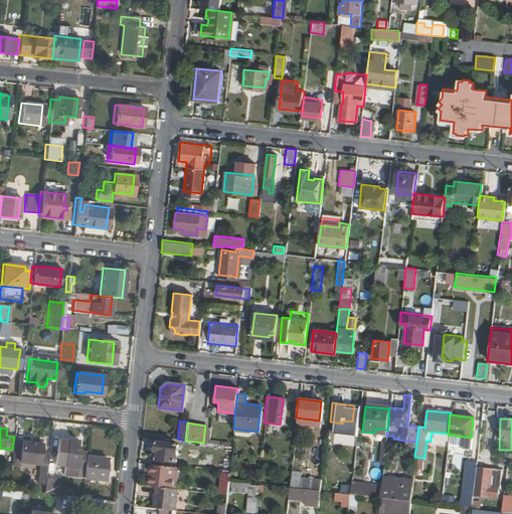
[(65,440),(62,467),(76,468),(78,451),(75,451),(76,441),(65,440)]
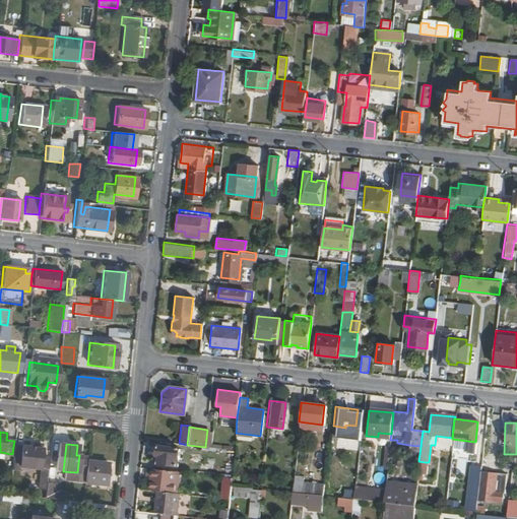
[(409,445),(405,483),(416,484),(417,474),(418,461),(421,446),(409,445)]
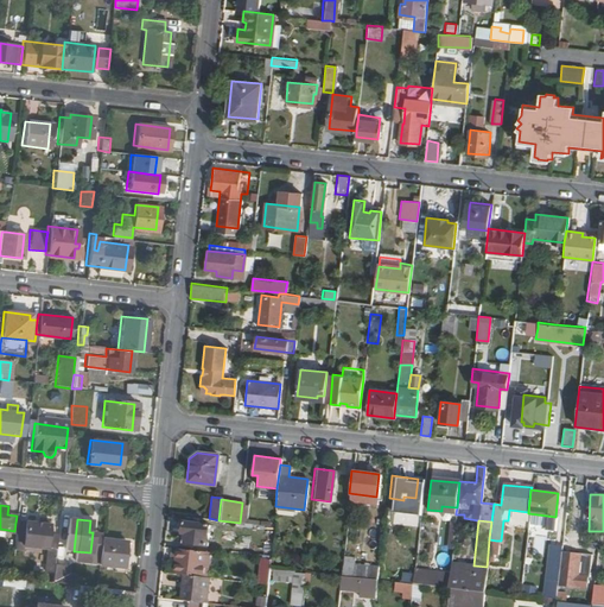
[(182,522),(179,542),(207,544),(209,524),(182,522)]
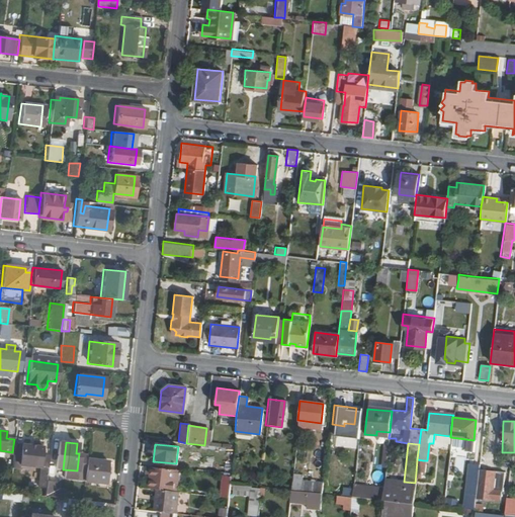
[(12,452),(11,466),(18,467),(18,464),(37,467),(35,487),(44,488),(45,481),(47,456),(39,455),(40,448),(13,445),(12,452)]
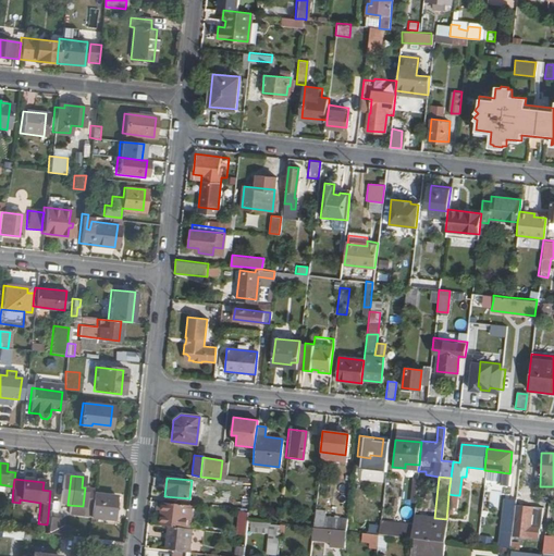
[(476,479),(475,486),(482,487),(483,480),(476,479)]
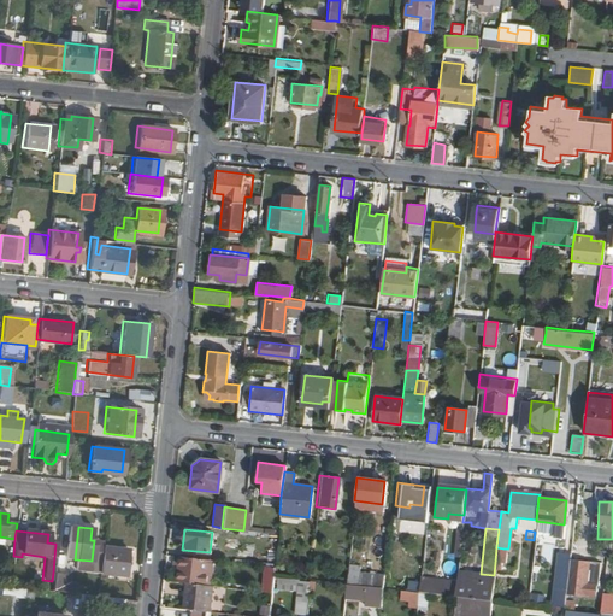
[(101,546),(99,572),(124,574),(127,549),(101,546)]
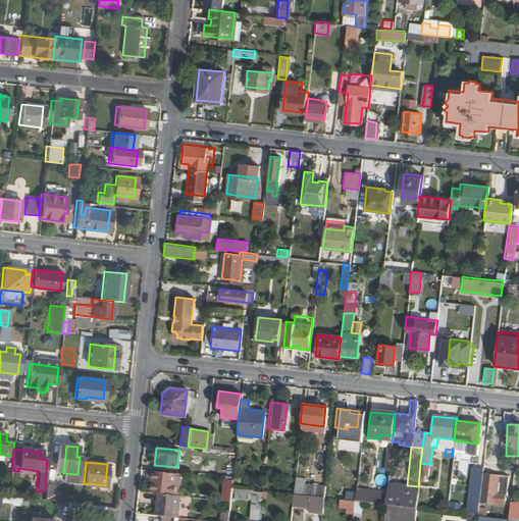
[(385,491),(384,504),(394,505),(415,507),(418,486),(407,485),(395,483),(396,468),(388,468),(385,491)]
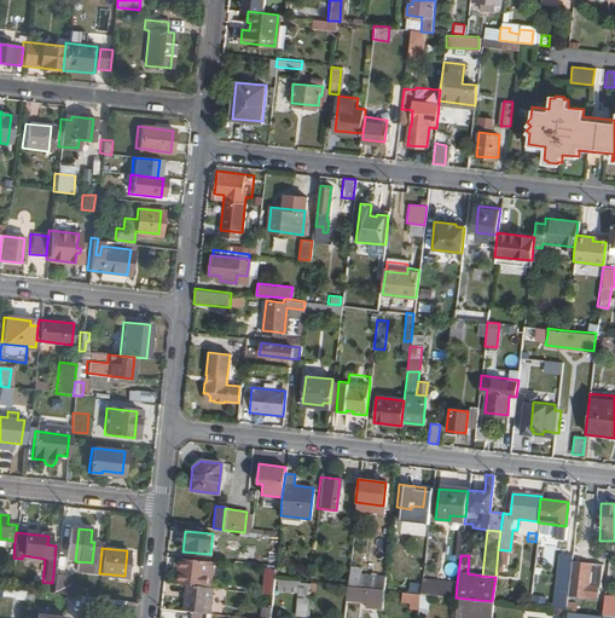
[(560,555),(556,591),(567,593),(569,572),(572,556),(560,555)]
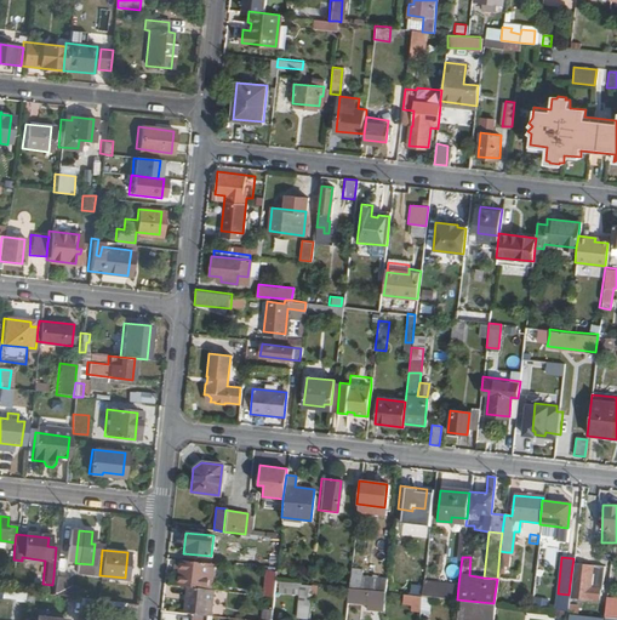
[(180,569),(178,585),(187,586),(209,589),(211,563),(178,559),(177,568),(180,569)]
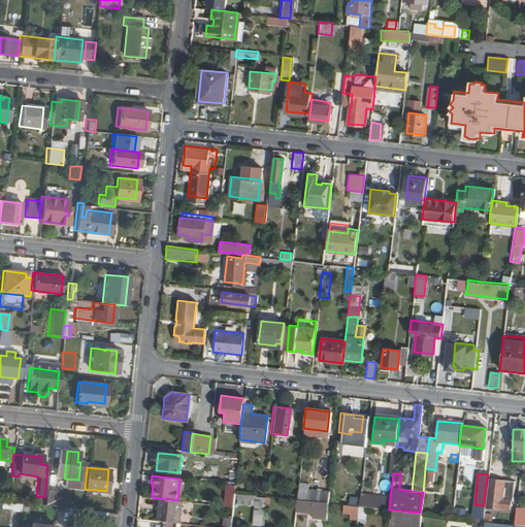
[(78,480),(64,479),(63,487),(77,488),(78,480)]
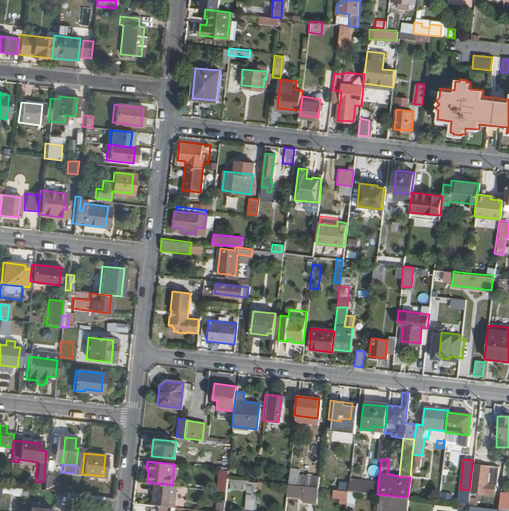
[(218,469),(216,490),(217,490),(224,491),(226,476),(227,470),(218,469)]
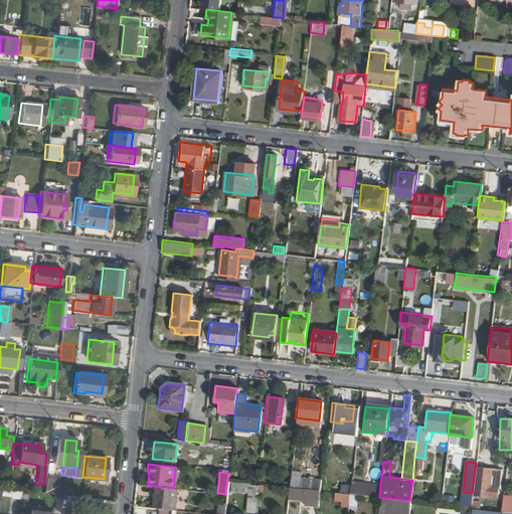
[(474,476),(472,493),(472,494),(496,497),(497,488),(489,487),(490,478),(474,476)]
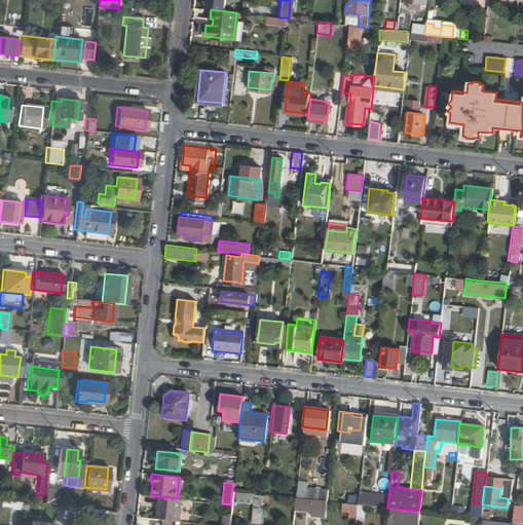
[(44,495),(43,503),(63,505),(63,498),(58,497),(59,490),(45,488),(44,495)]
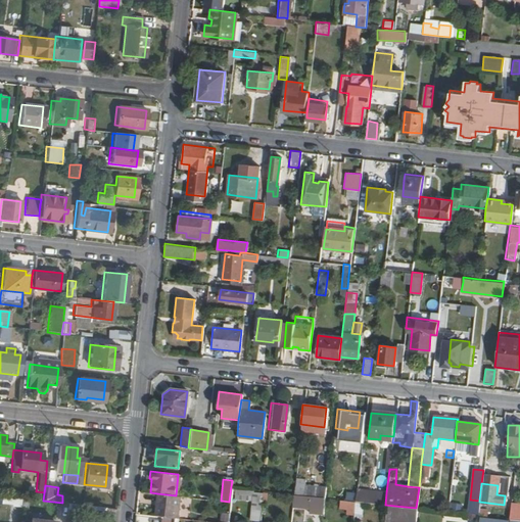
[(293,486),(292,493),(300,494),(301,487),(293,486)]
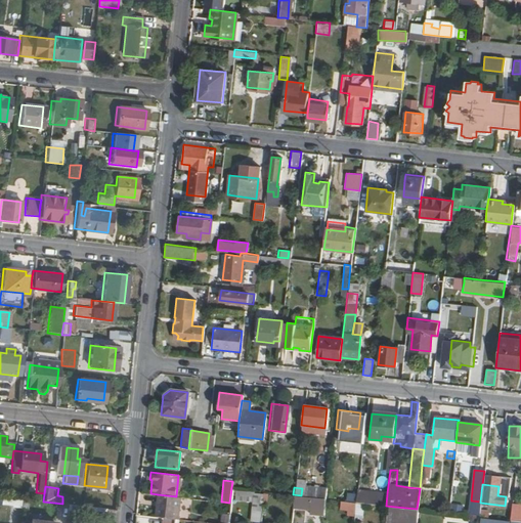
[(302,488),(301,495),(323,498),(324,490),(302,488)]
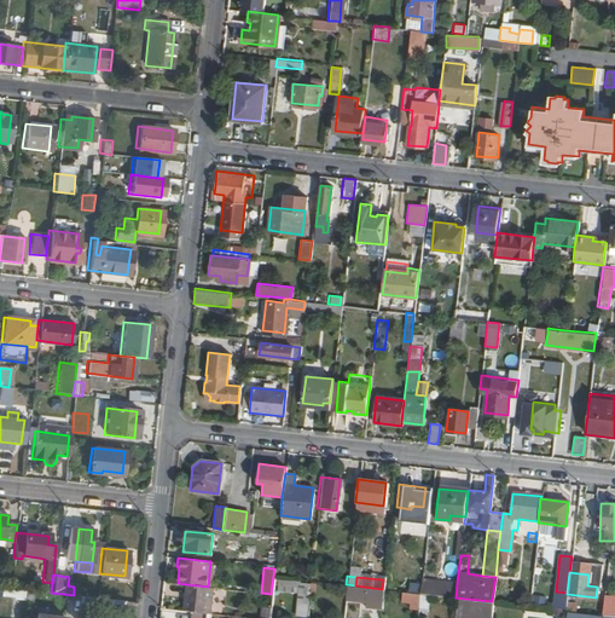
[(421,579),(419,593),(456,598),(457,583),(421,579)]
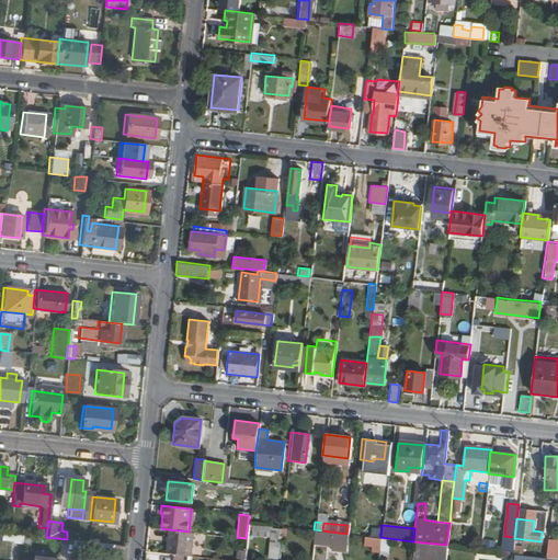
[(36,527),(35,536),(46,537),(47,528),(38,527),(36,527)]
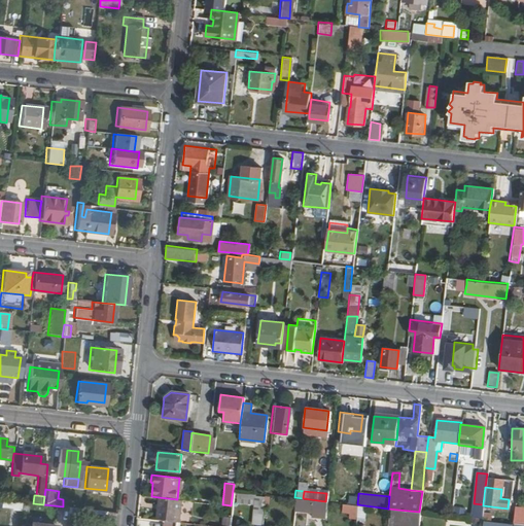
[(254,495),(252,514),(260,515),(263,496),(254,495)]
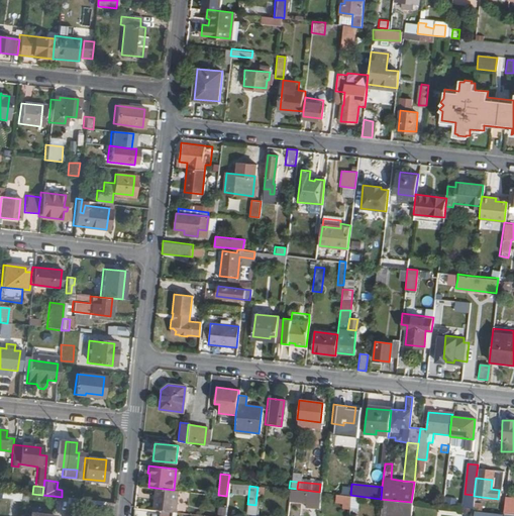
[(156,488),(153,509),(160,509),(172,511),(175,511),(178,491),(174,490),(156,488)]
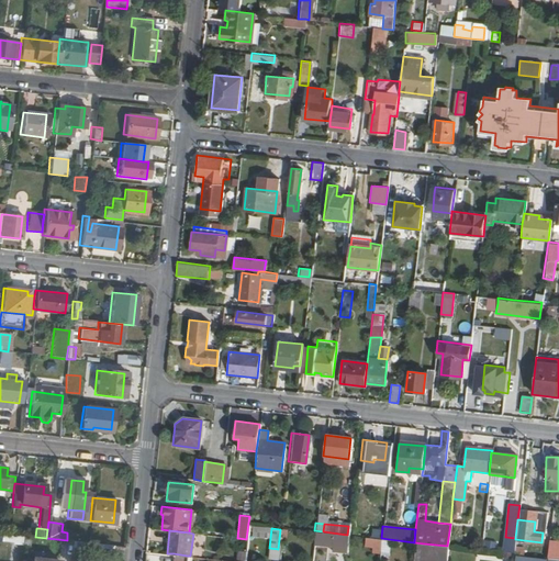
[(314,530),(313,542),(331,545),(331,550),(345,551),(347,535),(323,531),(314,530)]
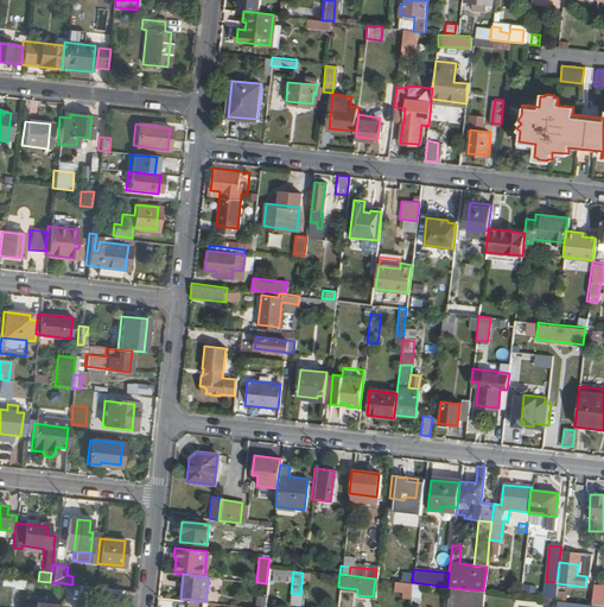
[(393,581),(392,589),(411,592),(412,582),(393,581)]
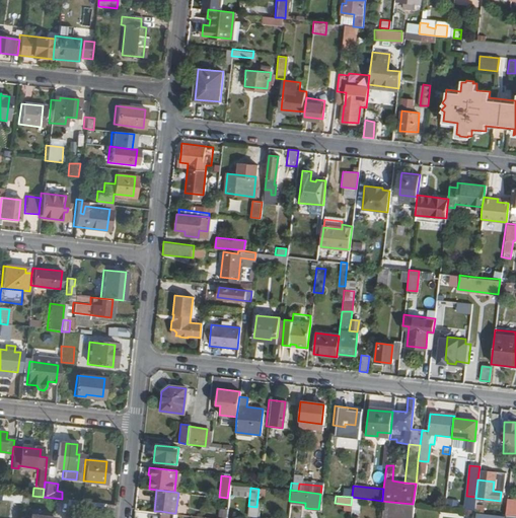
[(466,496),(464,510),(474,511),(475,498),(475,497),(466,496)]
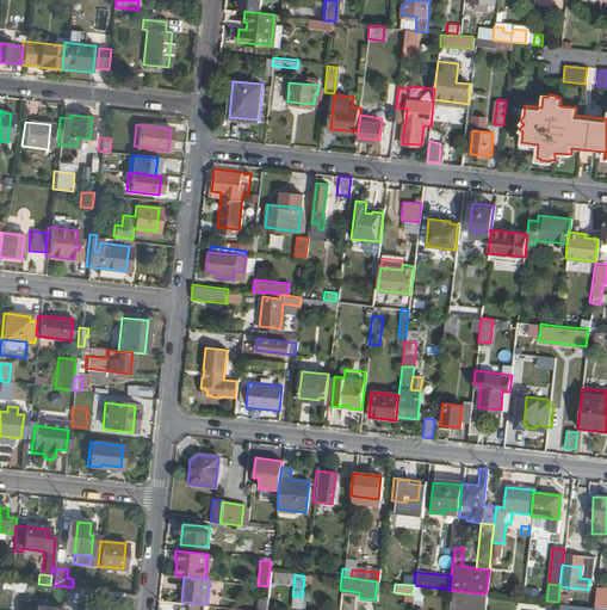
[(259,585),(255,609),(265,609),(267,586),(259,585)]
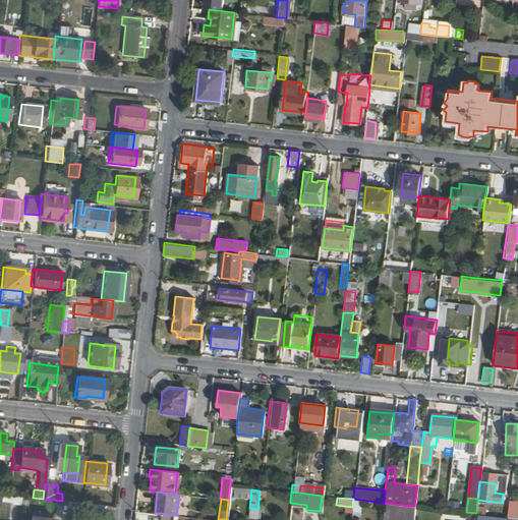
[(65,501),(65,509),(84,511),(85,503),(81,503),(65,501)]
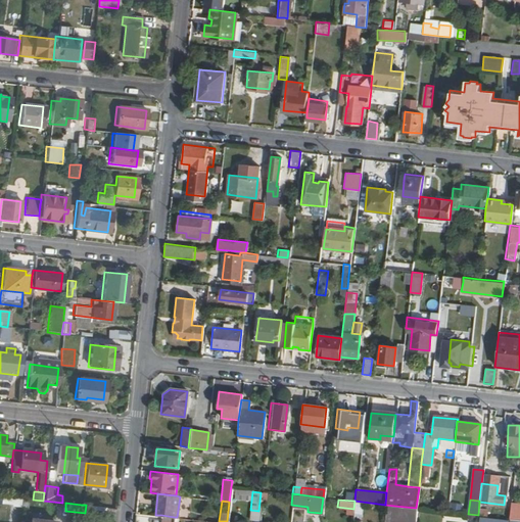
[(86,505),(85,513),(102,515),(103,507),(86,505)]
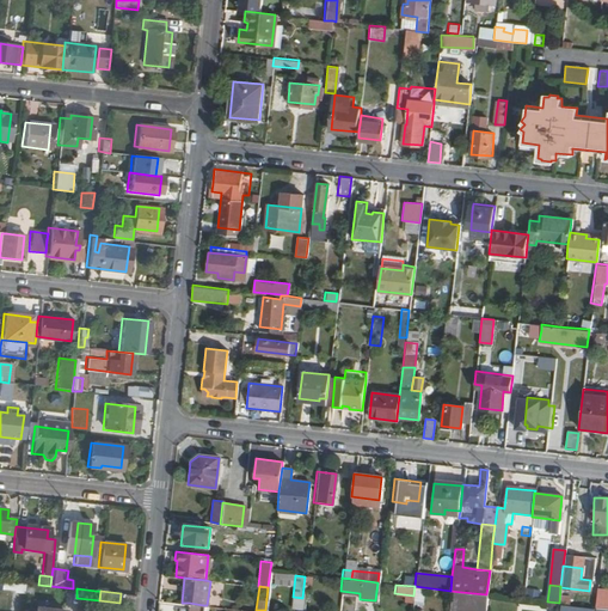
[(450,591),(449,599),(460,600),(461,592),(450,591)]
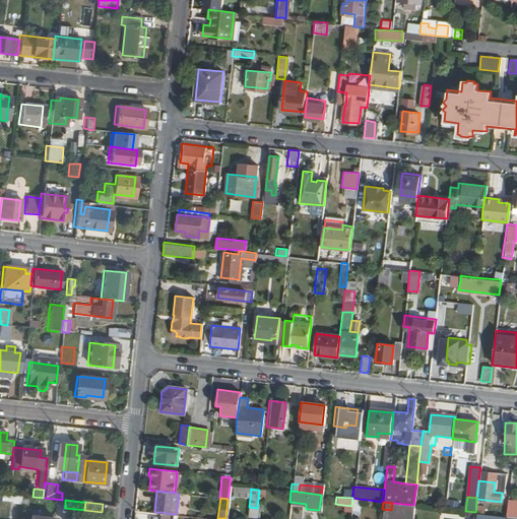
[(392,503),(391,510),(412,512),(413,505),(392,503)]
